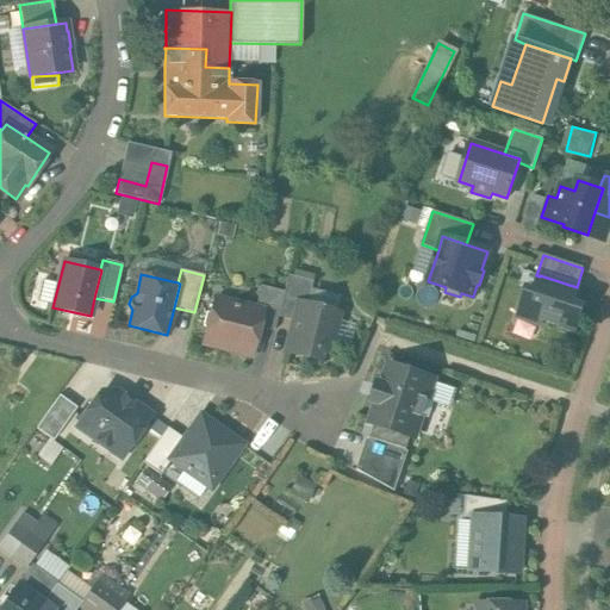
[(312,281),(288,275),(284,292),(278,317),(293,321),(298,303),(306,305),(312,281)]
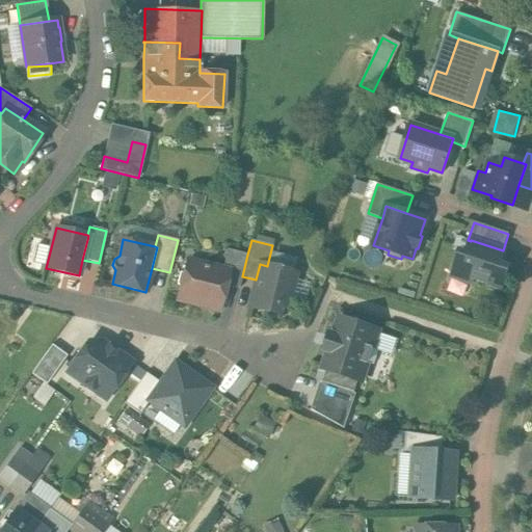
[(503,250),(471,240),(471,241),(466,255),(459,253),(452,276),(473,283),(474,280),(501,289),(508,268),(500,265),(505,250),(503,250)]
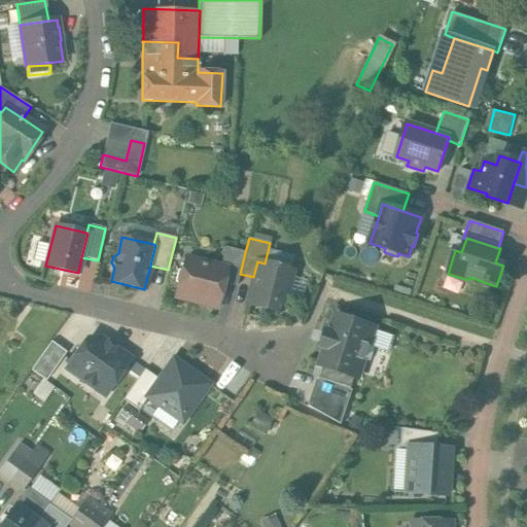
[(35,257),(45,258),(48,242),(37,240),(35,257)]
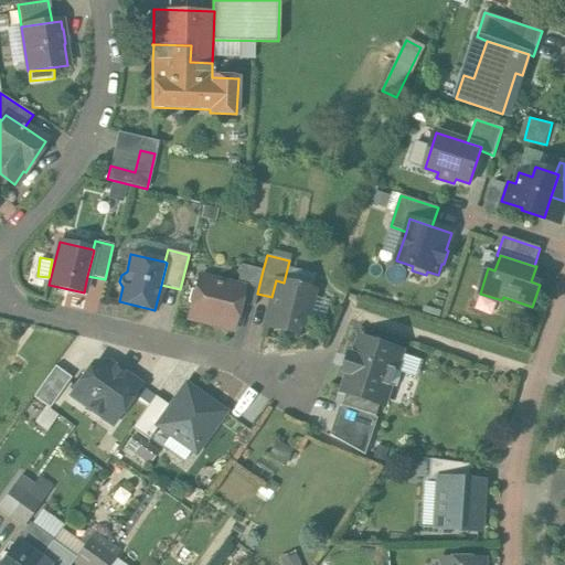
[(263,270),(242,265),(236,286),(243,287),(238,302),(254,307),(257,294),(263,270)]
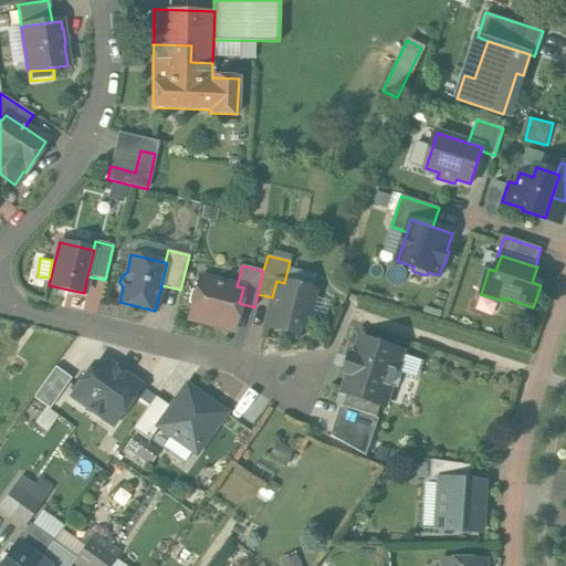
[(215,285),(198,281),(190,315),(205,318),(206,321),(208,323),(210,324),(212,325),(216,324),(217,322),(224,324),(223,327),(232,331),(239,303),(243,287),(237,286),(216,281),(215,285)]
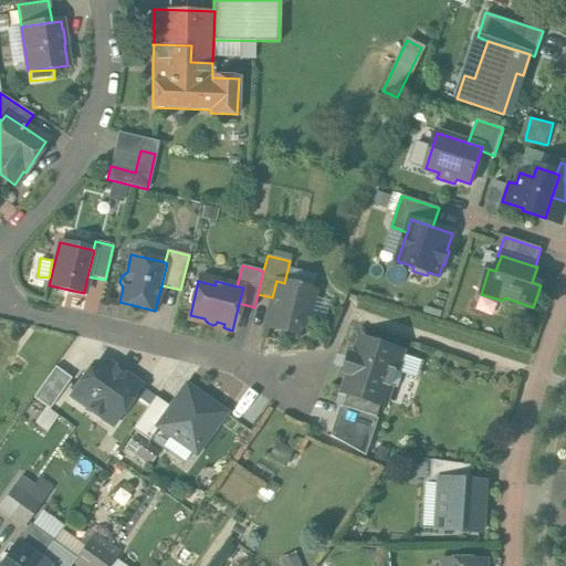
[(284,283),(276,281),(272,297),(265,327),(285,332),(287,324),(306,328),(316,291),(284,283)]
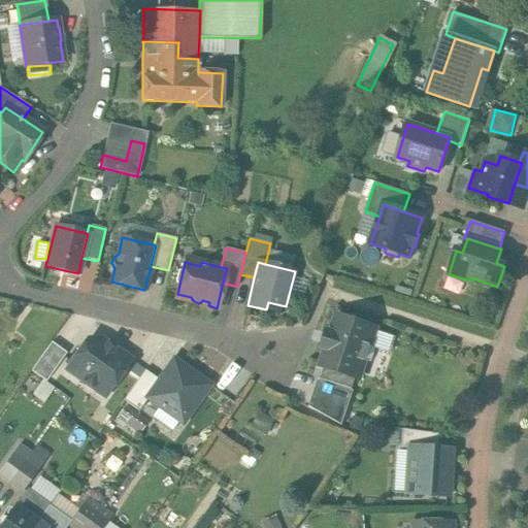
[(375,329),(336,317),(320,365),(324,366),(320,380),(351,390),(356,376),(359,378),(365,361),(369,362),(373,348),(370,347),(375,329)]
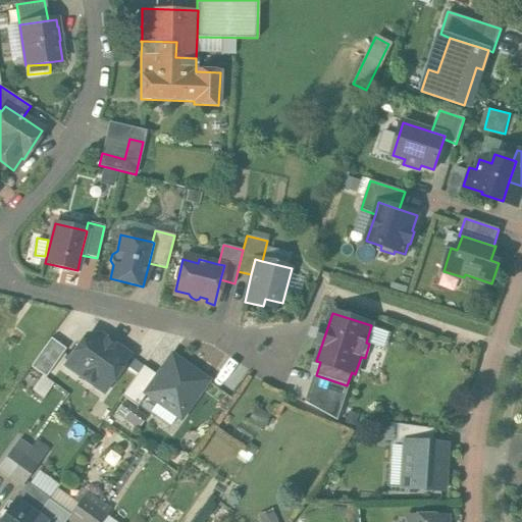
[(103,336),(95,349),(83,341),(68,361),(81,368),(76,373),(103,393),(129,356),(103,336)]
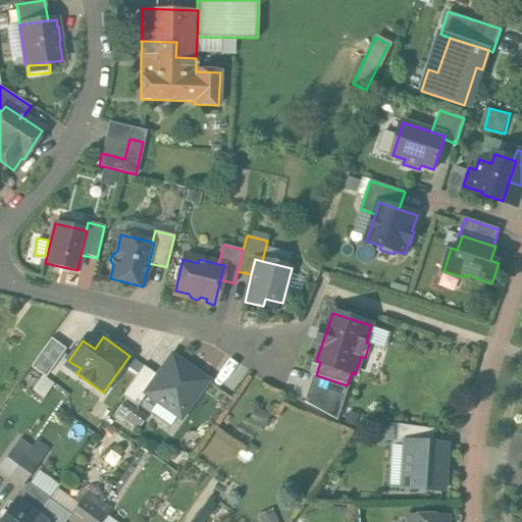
[(51,338),(31,367),(45,377),(65,349),(51,338)]
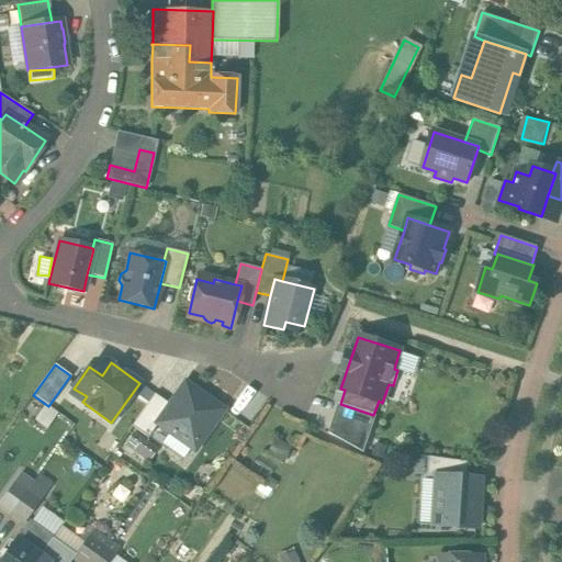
[(186,382),(156,425),(191,449),(209,425),(212,427),(224,409),(186,382)]
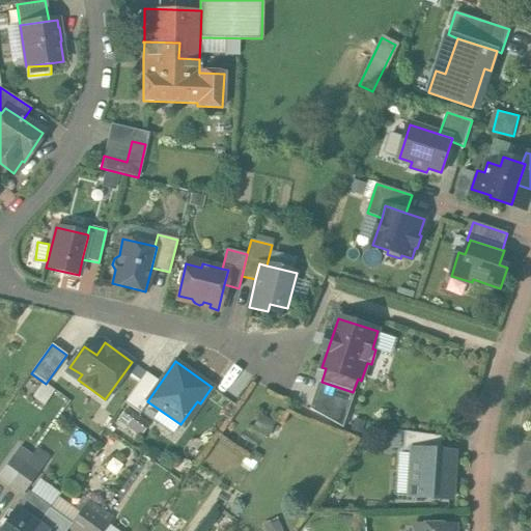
[(43,382),(32,396),(44,404),(54,390),(43,382)]
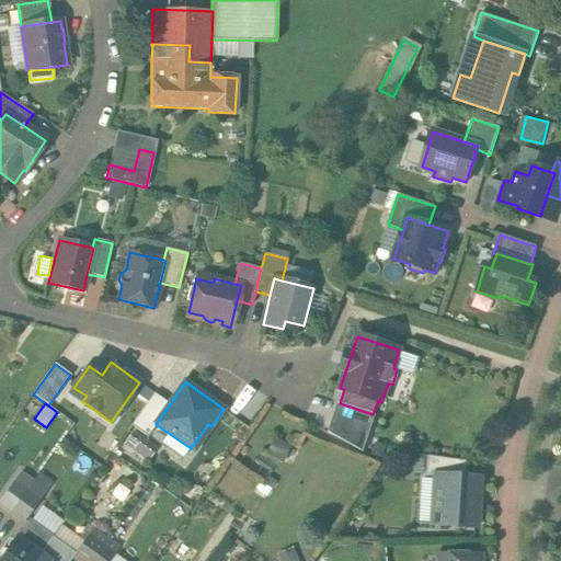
[(340,403),(338,403),(328,432),(363,451),(375,415),(340,403)]
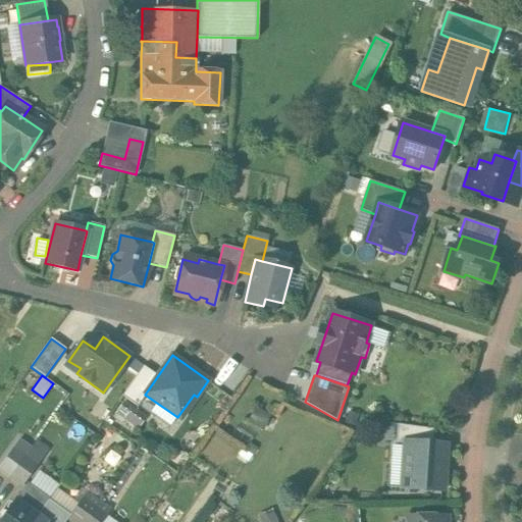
[(434,429),(399,425),(398,442),(407,444),(407,441),(433,444),(434,429)]
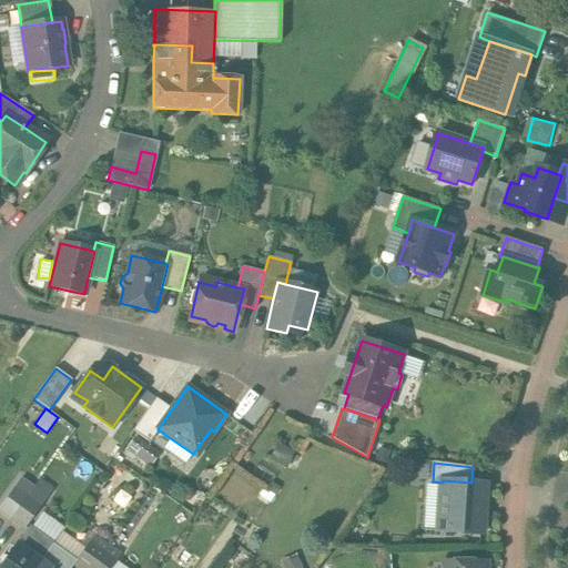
[(32,487),(20,478),(13,487),(27,496),(32,487)]
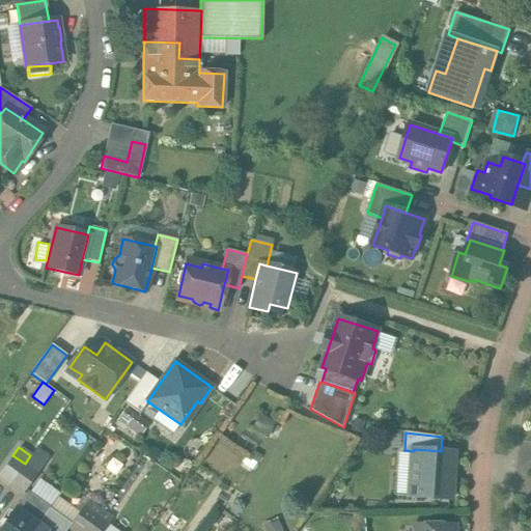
[(441,451),(414,449),(414,451),(411,497),(451,499),(454,452),(441,451)]
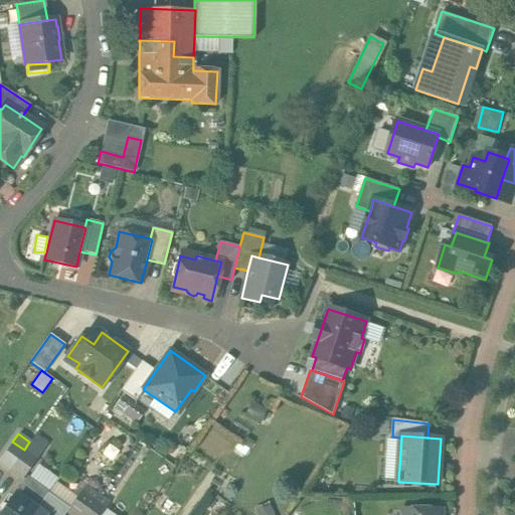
[(12,442),(11,443),(11,444),(0,460),(0,463),(9,470),(24,450),(12,442)]
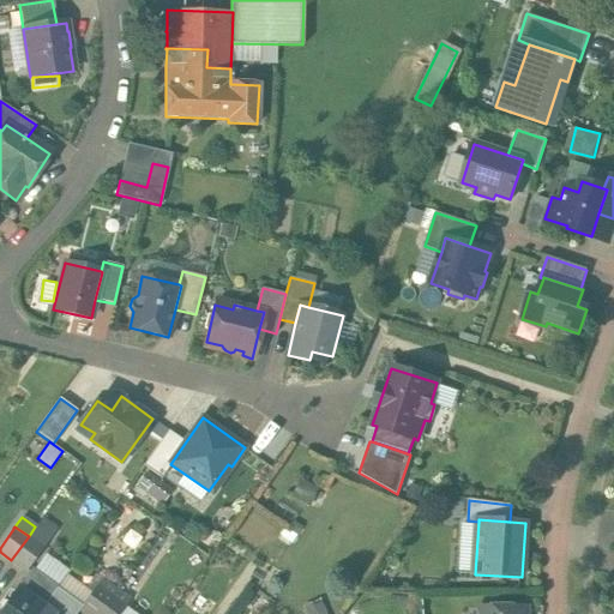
[(49,536),(36,527),(35,527),(29,536),(42,547),(49,536)]
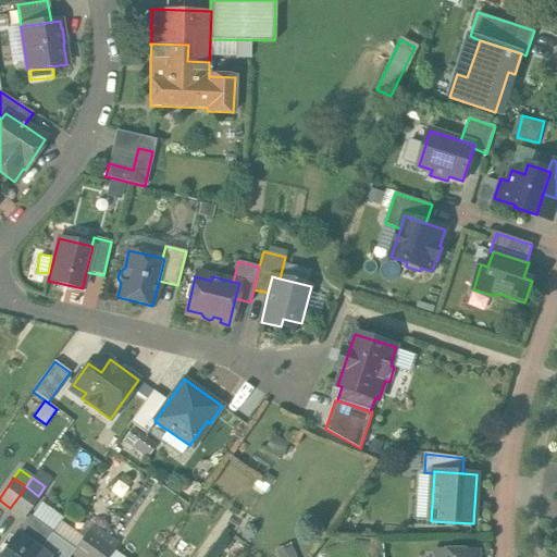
[(26,486),(10,508),(23,517),(38,496),(26,486)]
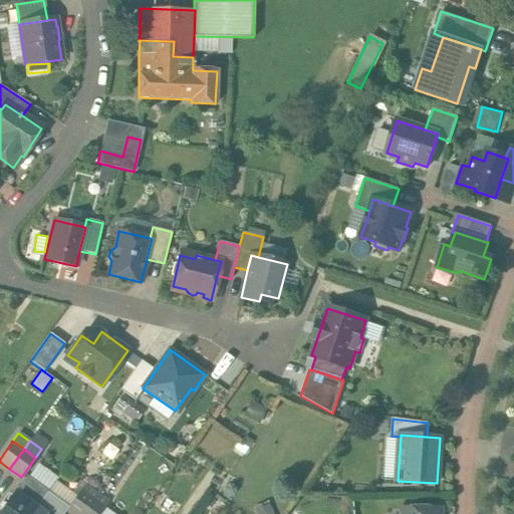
[(15,493),(14,493),(0,512),(0,513),(31,513),(47,492),(26,477),(15,493)]
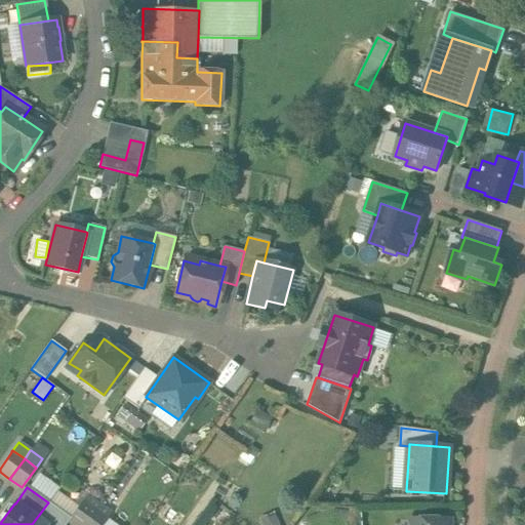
[(101,506),(86,495),(83,500),(97,511),(101,506)]
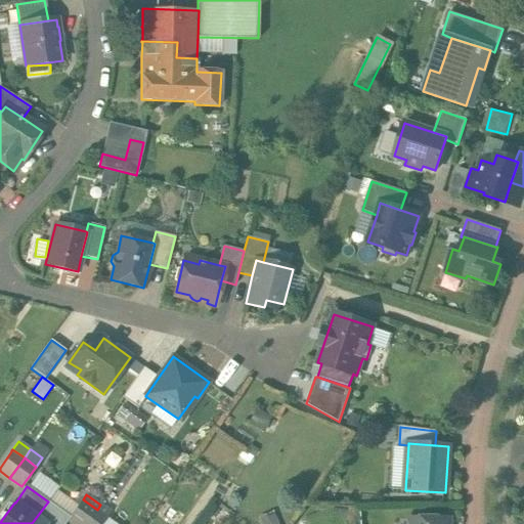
[(70,517),(68,520),(73,523),(86,523),(97,510),(83,499),(70,517)]
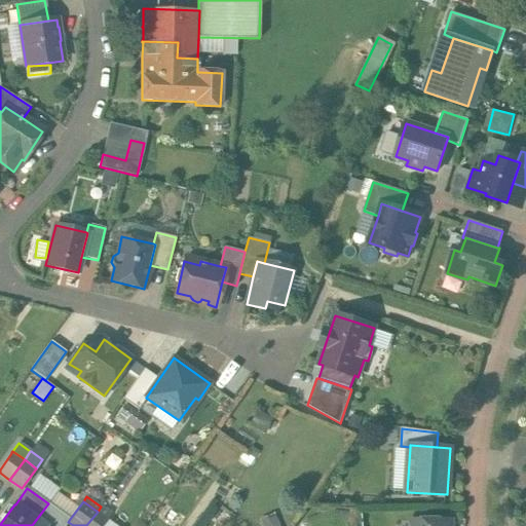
[(48,503),(32,525),(65,525),(68,522),(70,519),(48,503)]
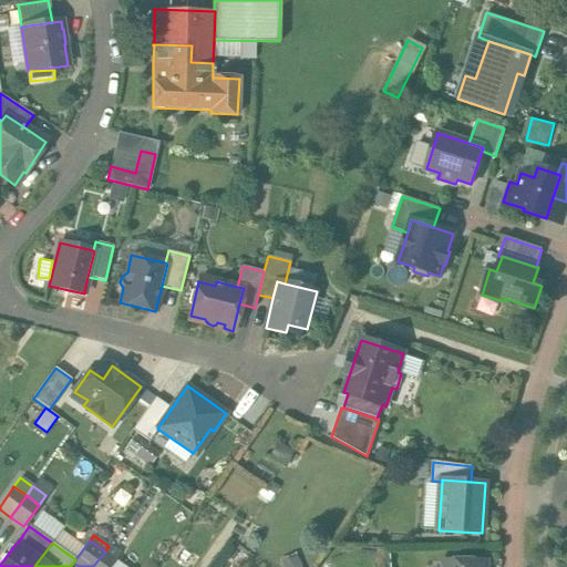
[(105,552),(93,566),(111,566),(116,560),(105,552)]
